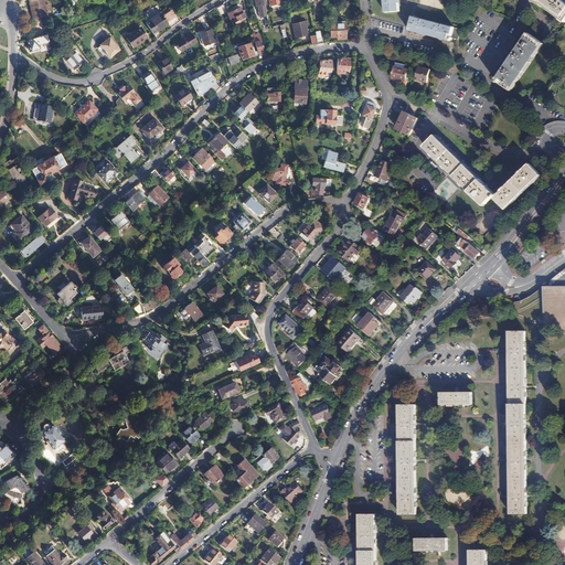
[(50,10),(49,4),(45,6),(43,0),(28,0),(32,19),(44,17),(44,19),(46,18),(46,17),(48,16),(46,12),(48,12),(46,11),(50,10)]
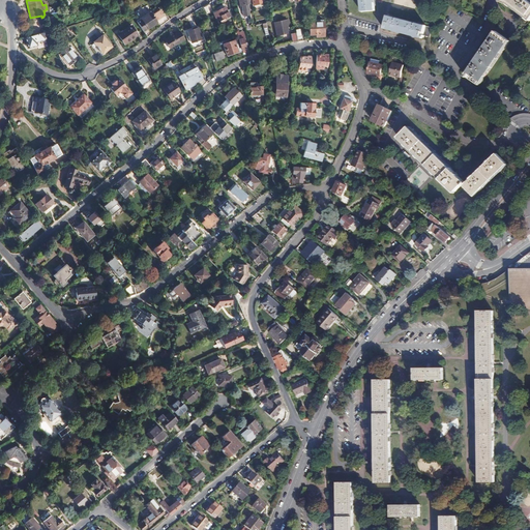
[(360,0),(361,11),(376,10),(374,0),(360,0)]
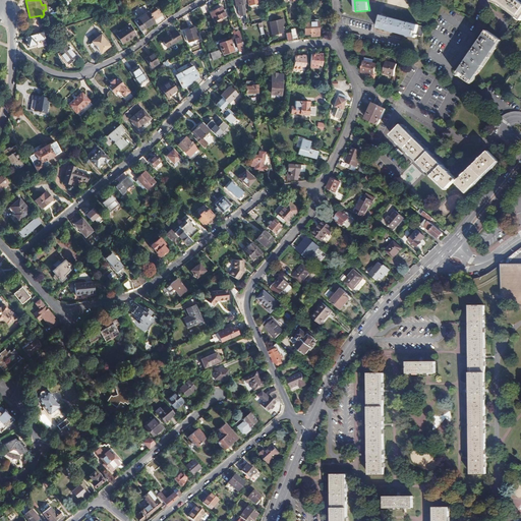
[(491,0),(491,1),(500,4),(520,19),(520,18),(520,1),(519,0),(491,0)]
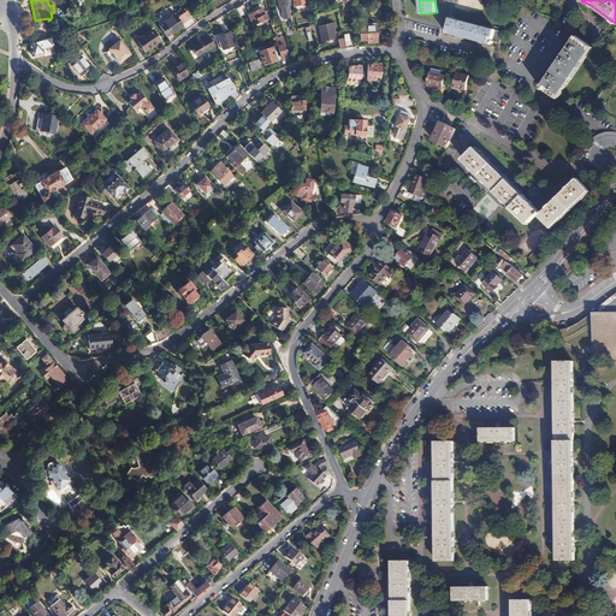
[(248,11),(244,4),(236,9),(241,16),(248,11)]
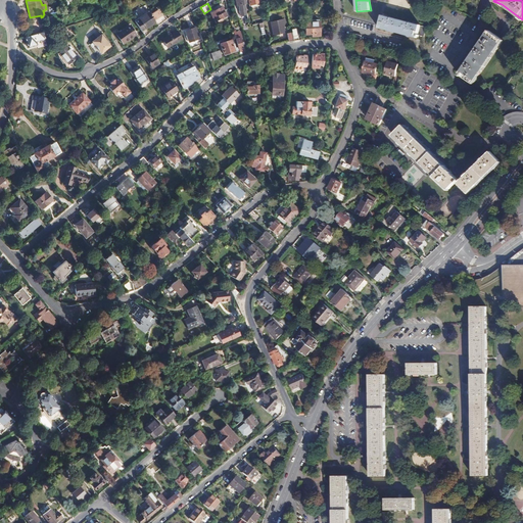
[(226,15),(222,7),(214,10),(214,9),(209,11),(216,22),(221,20),(220,19),(226,15)]
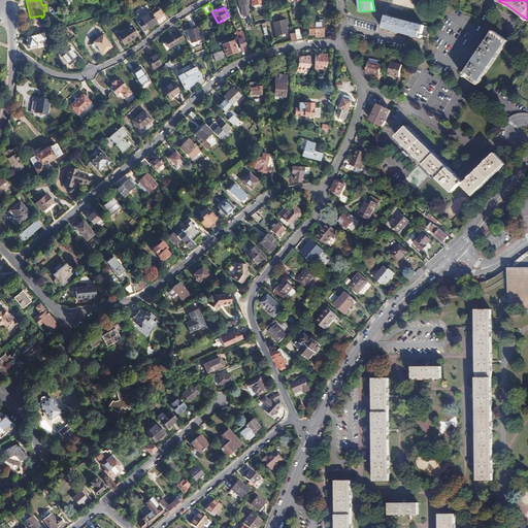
[(157,22),(158,24),(166,19),(160,10),(153,14),(157,22)]
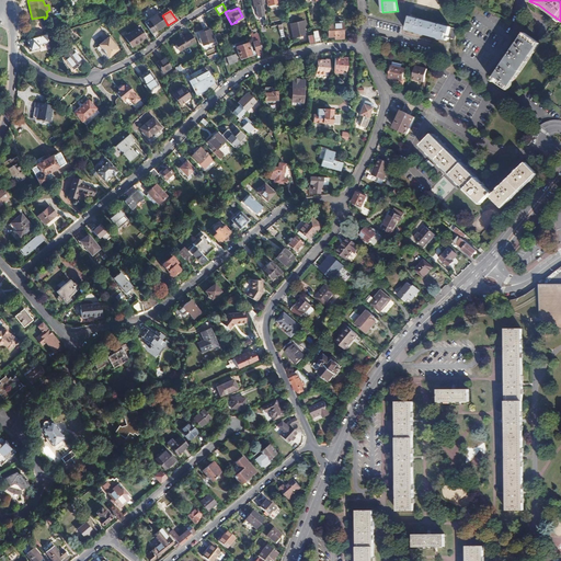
[(145,22),(152,33),(167,23),(162,15),(160,12),(145,22)]
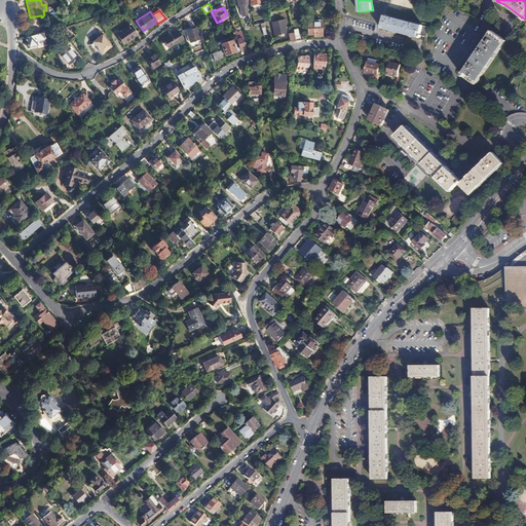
[(422,26),(384,15),(380,29),(419,38),(422,26)]
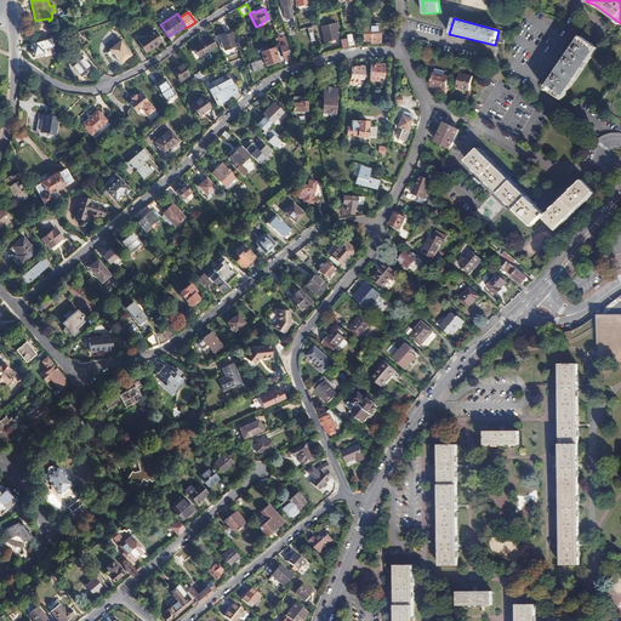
[(320,27),(324,41),(337,39),(335,29),(337,28),(336,23),(320,27)]
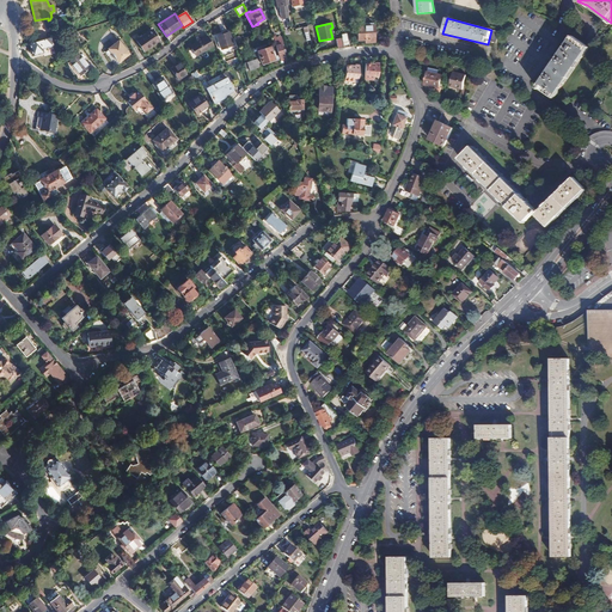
[(363,42),(374,42),(373,25),(372,23),(363,23),(363,25),(356,25),(356,26),(355,26),(355,30),(356,30),(357,41),(363,40),(363,42)]
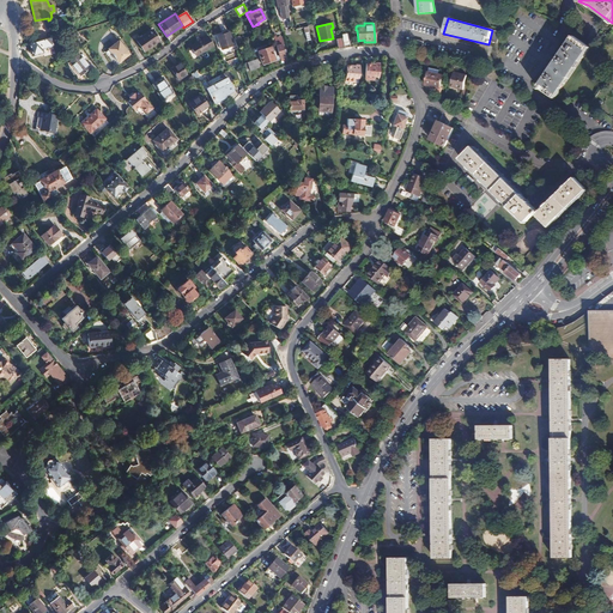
[(161,40),(152,26),(151,29),(152,31),(137,41),(144,50),(159,41),(161,40)]
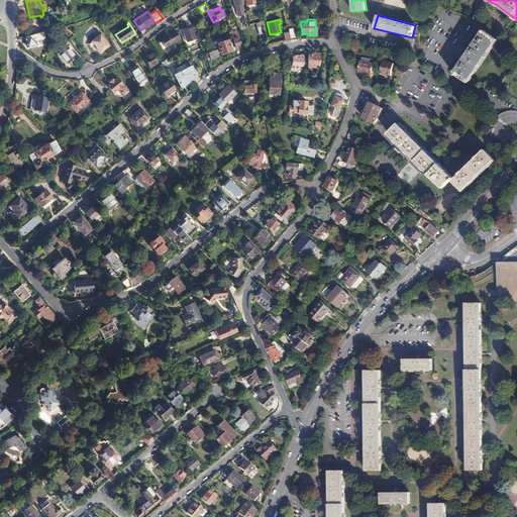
[(197,37),(193,26),(183,30),(185,34),(183,34),(185,39),(187,39),(187,41),(197,37)]
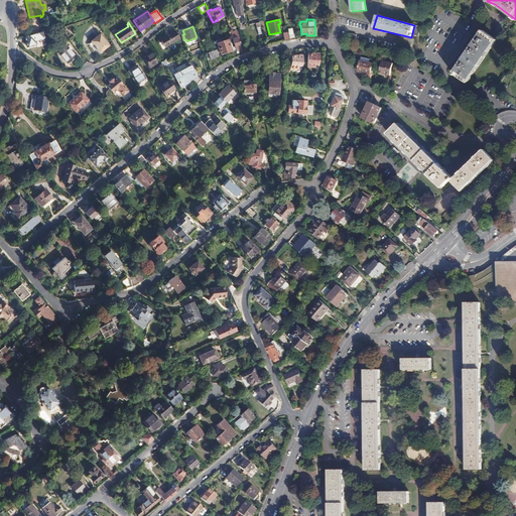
[(454,72),(465,81),(496,38),(484,29),(454,72)]
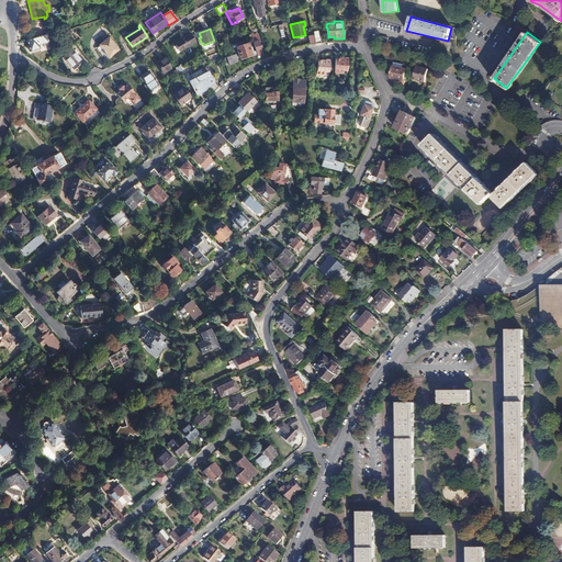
[(190,33),(184,36),(190,47),(195,43),(190,33)]
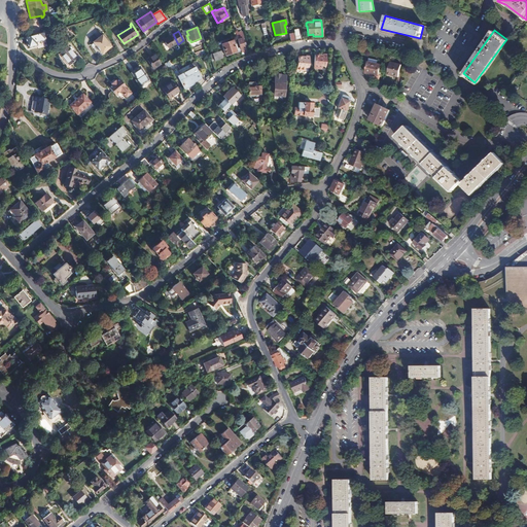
[(42,32),(24,37),(27,46),(36,44),(35,41),(44,39),(42,32)]
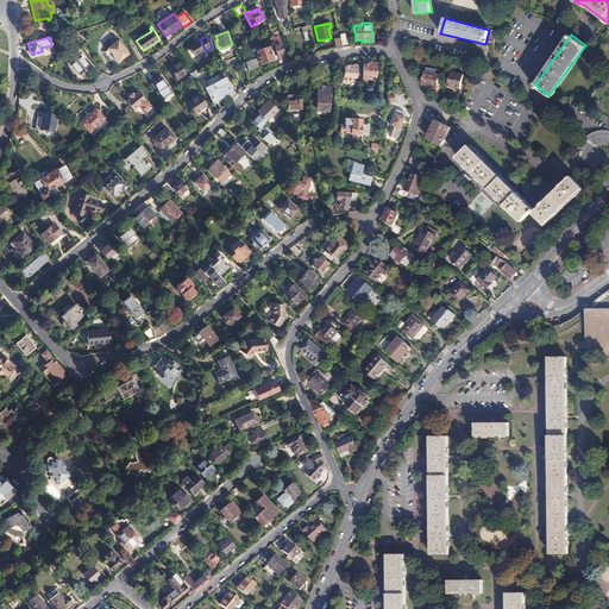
[(123,58),(127,54),(117,39),(107,49),(110,52),(110,55),(112,57),(113,57),(117,62),(123,57),(123,58)]
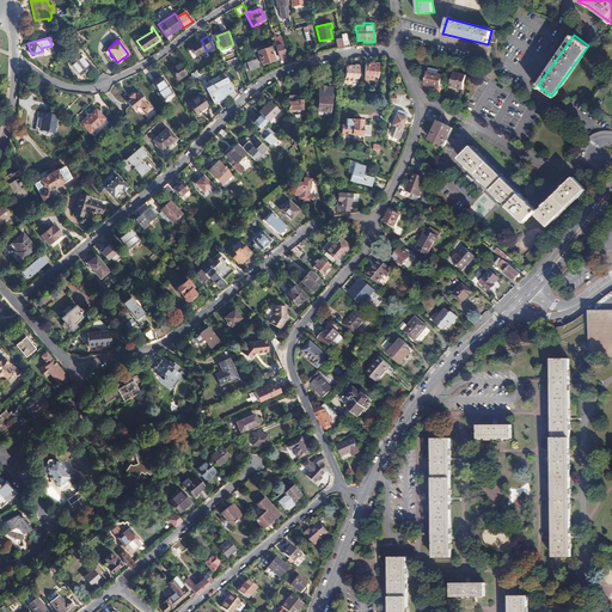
[(207,51),(201,40),(190,44),(196,56),(207,51)]
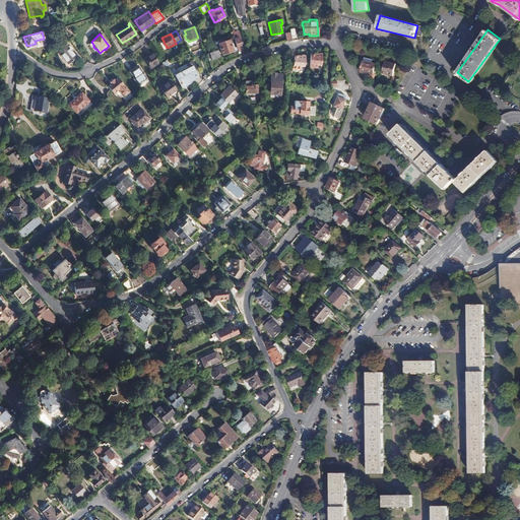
[(234,37),(238,52),(243,50),(239,38),(236,38),(235,37),(234,37)]
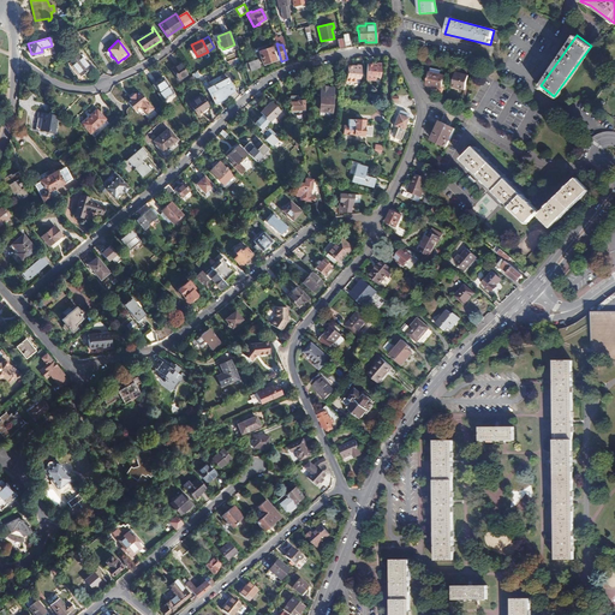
[(275,59),(270,47),(258,52),(262,64),(275,59)]
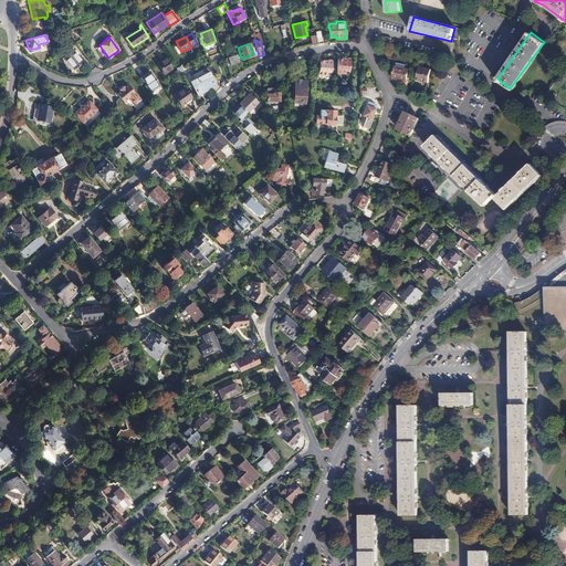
[(75,67),(82,62),(72,49),(62,56),(71,66),(73,64),(75,67)]
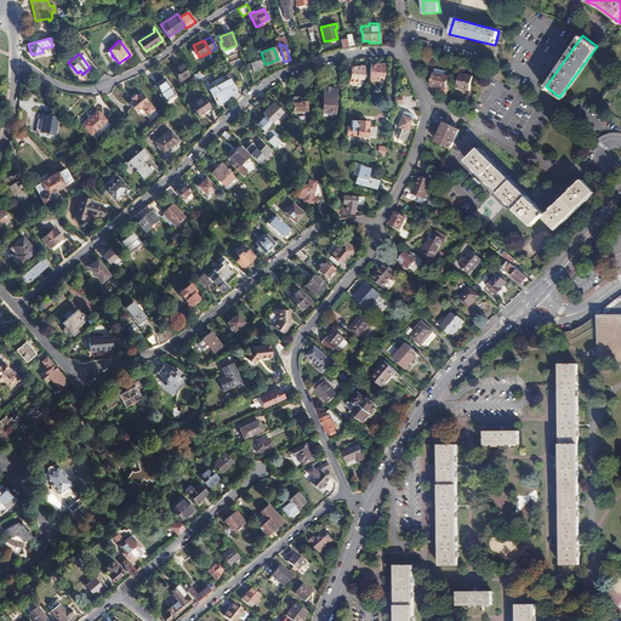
[(248,63),(250,73),(263,68),(260,60),(248,63)]
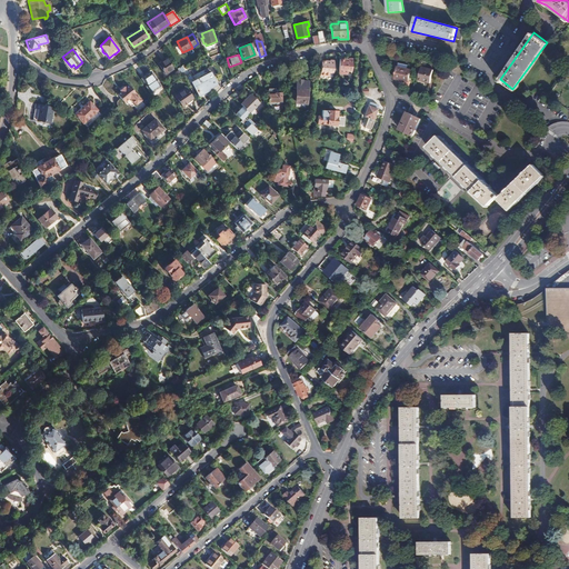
[(350,70),(351,57),(348,57),(348,58),(339,58),(338,72),(347,73),(347,70),(350,70)]
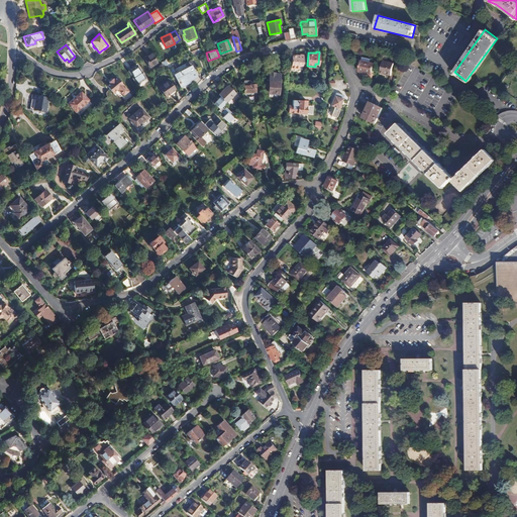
[(157,62),(150,53),(143,57),(149,66),(157,62)]
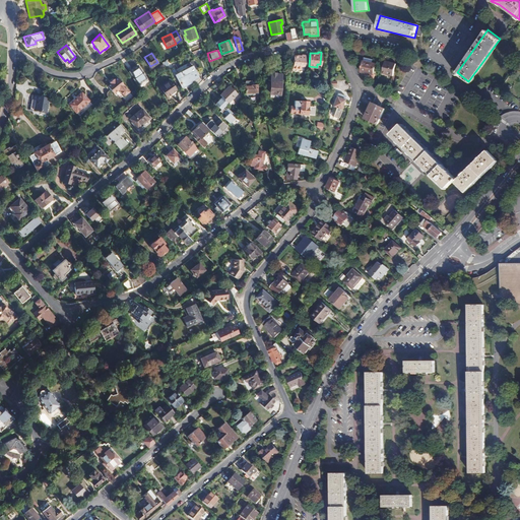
[(304,66),(305,55),(301,55),(301,56),(294,55),(293,69),(300,69),(300,66),(304,66)]
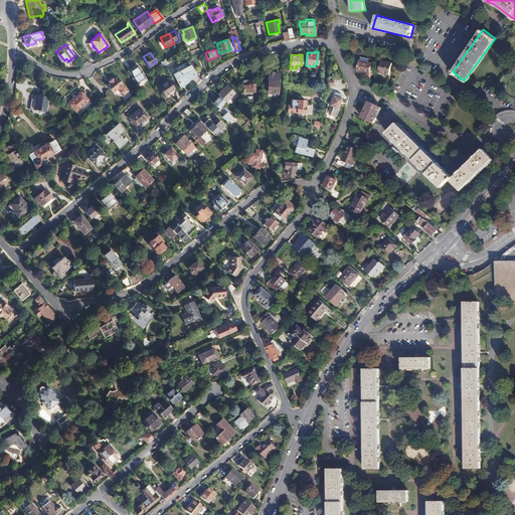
[(363,77),(370,78),(371,72),(370,72),(372,63),(369,62),(370,58),(361,56),(357,71),(362,72),(362,73),(364,74),(363,77)]
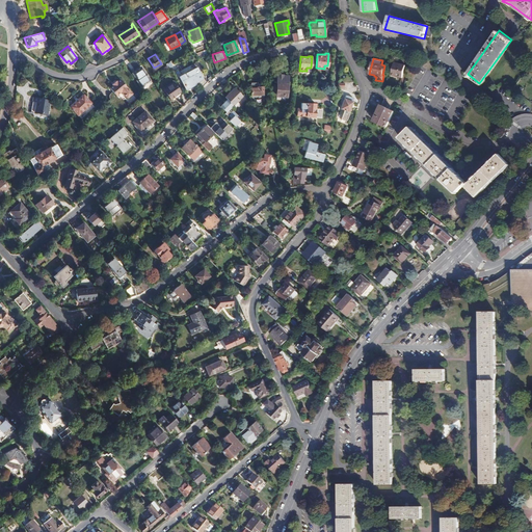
[(403,78),(405,65),(394,63),(392,76),(396,77),(396,76),(403,78)]
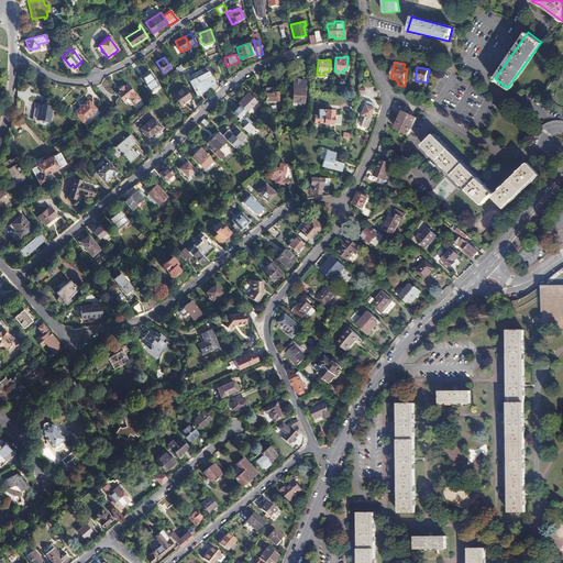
[(209,68),(190,77),(198,92),(210,86),(209,85),(216,83),(209,68)]
